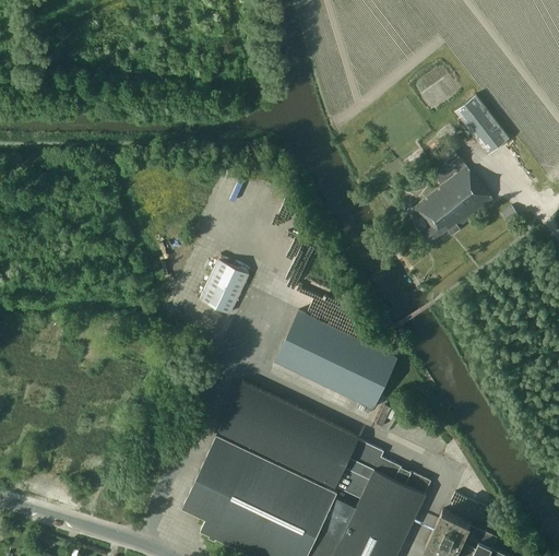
[(454,113),(488,155),(510,139),(476,96),(454,113)]
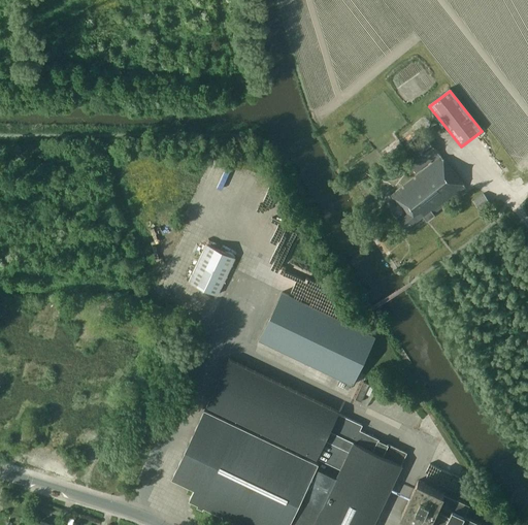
[(391,198),(398,206),(397,208),(396,214),(399,219),(397,221),(405,232),(423,219),(427,224),(434,218),(433,216),(466,190),(425,138),(401,156),(416,174),(436,159),(438,161),(391,198)]
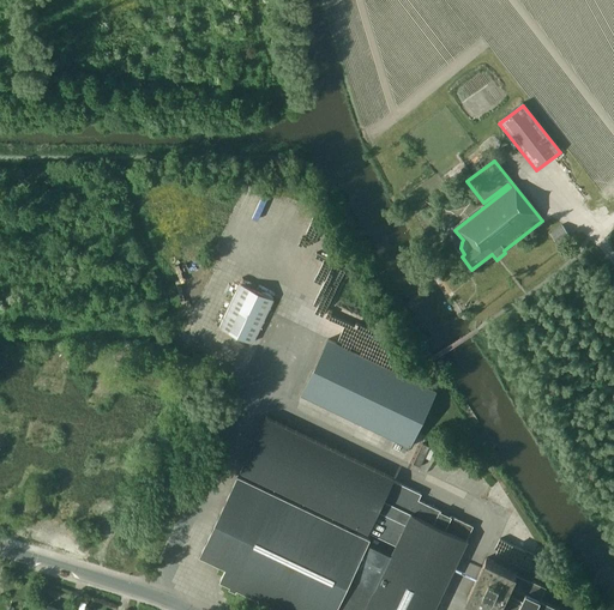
[(571,240),(563,228),(549,236),(559,248),(571,240)]
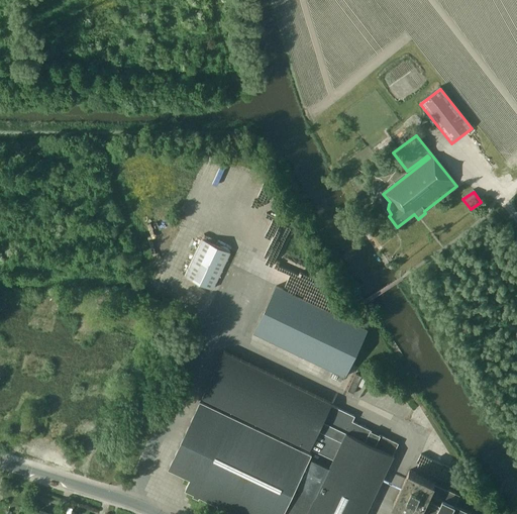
[(211,292),(229,254),(201,241),(184,279),(211,292)]
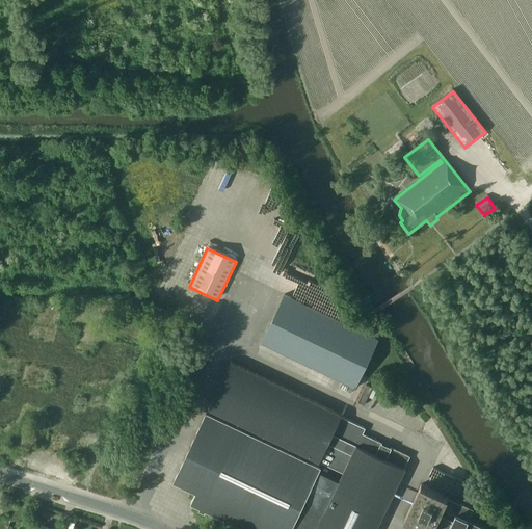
[(355,390),(378,342),(284,296),(261,344),(355,390)]
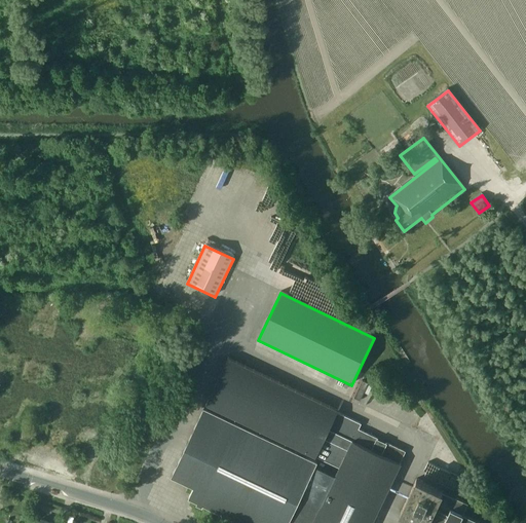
[(316,456),(340,468),(388,491),(401,465),(400,464),(405,453),(359,432),(361,425),(337,414),(338,412),(228,360),(205,406),(315,458),(316,456)]
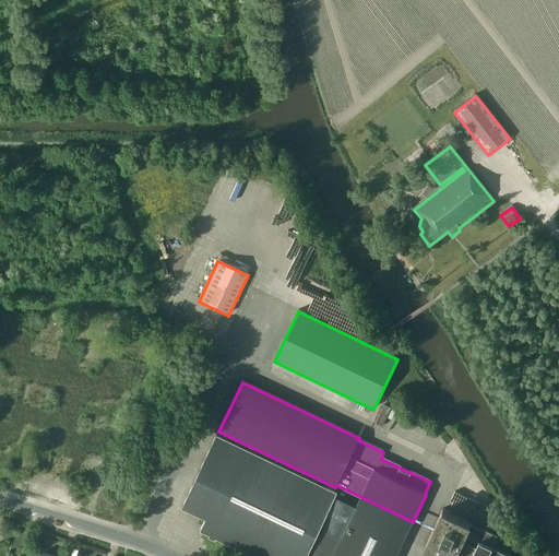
[(382,428),(391,410),(384,406),(376,425),(382,428)]
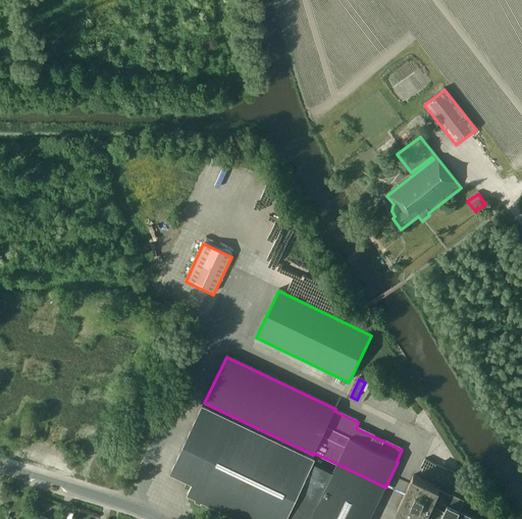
[(370,518),(385,487),(337,464),(332,474),(313,464),(315,460),(202,407),(170,474),(193,484),(187,496),(235,518),(370,518)]
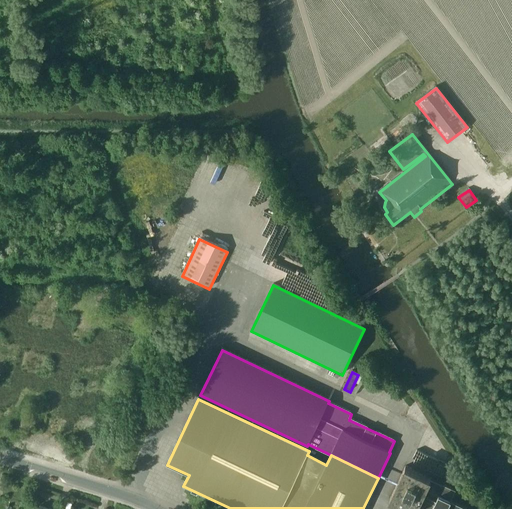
[(467,508),(456,503),(460,495),(455,492),(455,491),(405,468),(390,500),(407,508),(467,508)]
